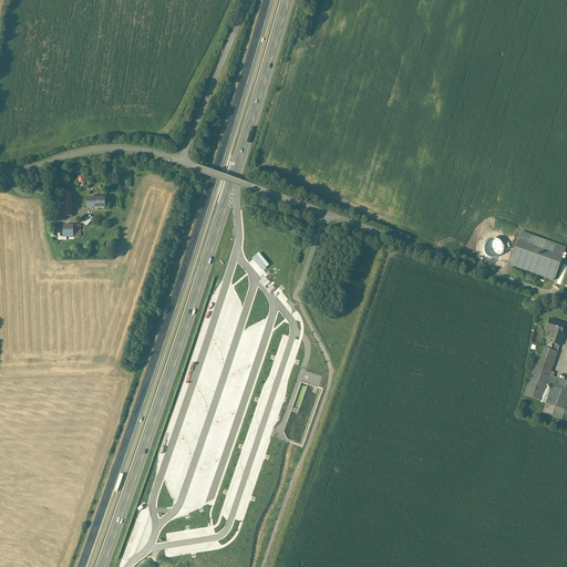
[(71,192),(60,193),(61,209),(58,209),(58,217),(73,216),(71,192)]
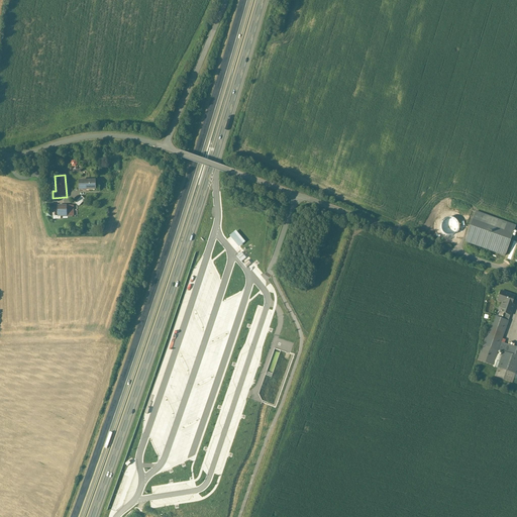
[(95,180),(79,181),(79,191),(96,190),(95,180)]
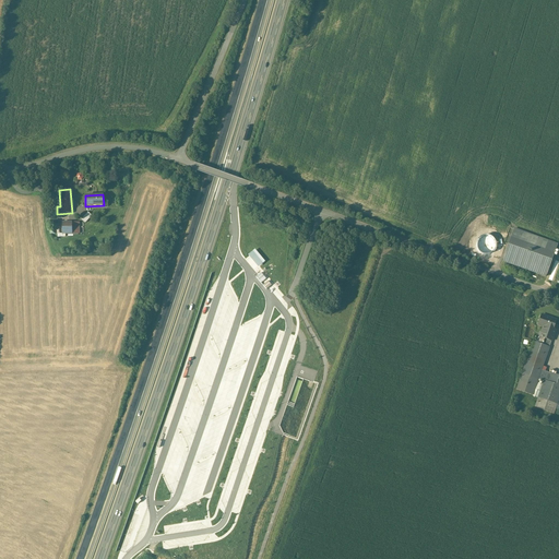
[(86,223),(94,215),(90,211),(83,218),(86,223)]
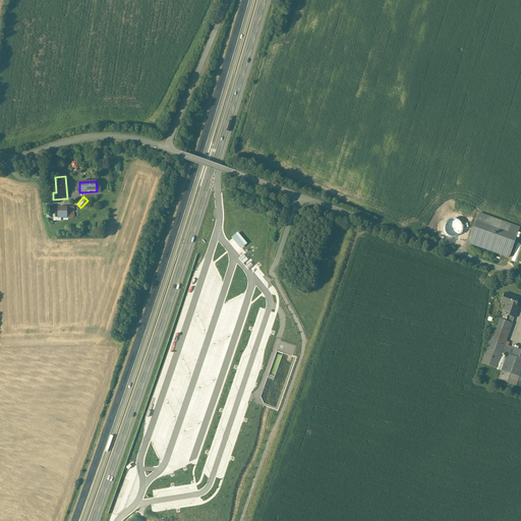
[(70,207),(56,208),(56,219),(71,219),(70,207)]
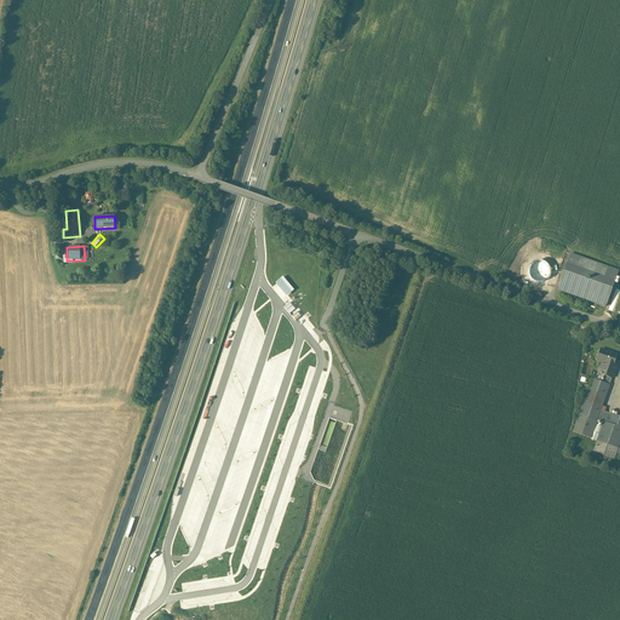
[(569,254),(555,291),(603,309),(616,273),(569,254)]
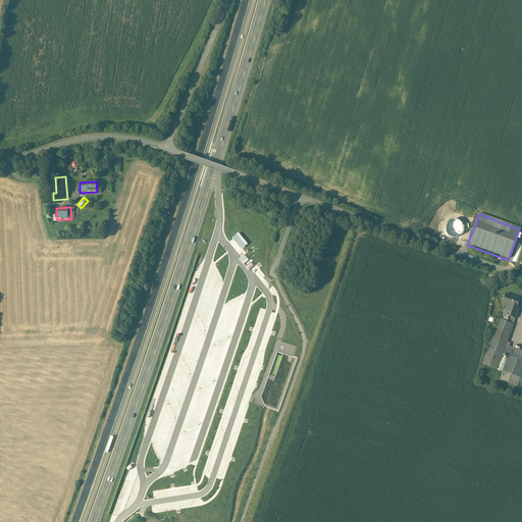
[(249,233),(252,243),(260,240),(258,231),(249,233)]
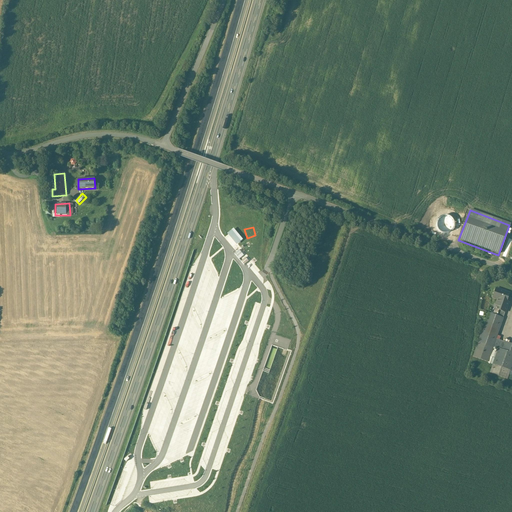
[(233,229),(227,234),(237,246),(243,240),(233,229)]
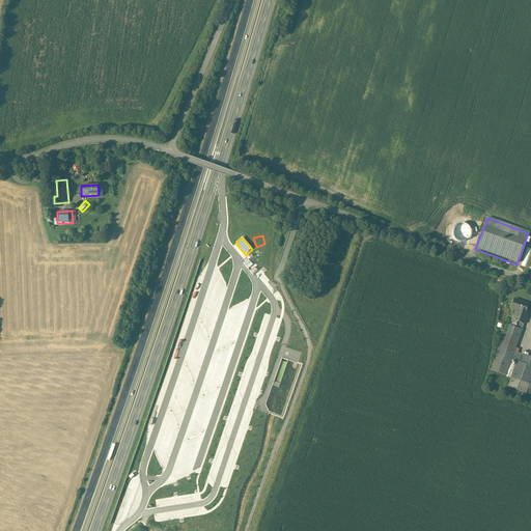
[(528,304),(514,299),(510,308),(515,310),(509,325),(522,330),(528,314),(525,313),(528,304)]
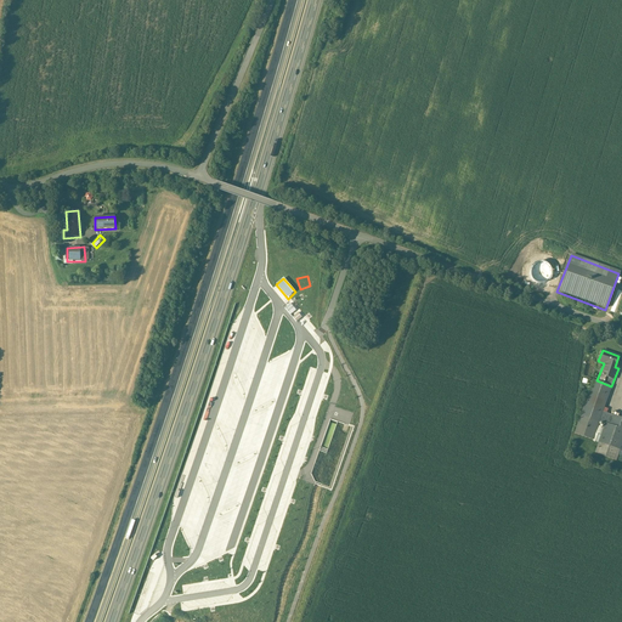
[(574,434),(591,440),(609,386),(592,380),(574,434)]
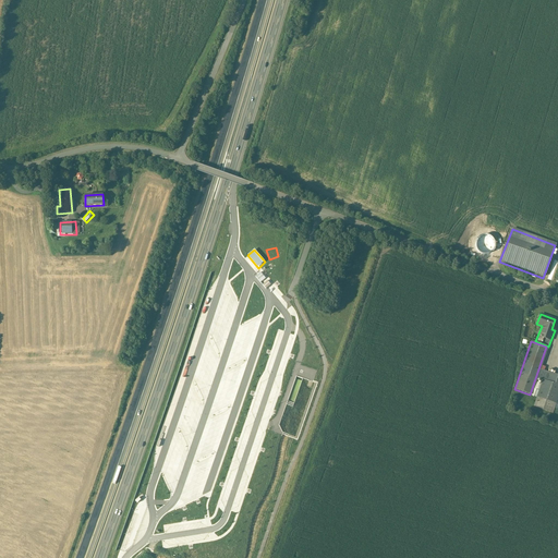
[(557,392),(557,375),(549,373),(546,381),(542,380),(533,405),(552,412),(557,392)]
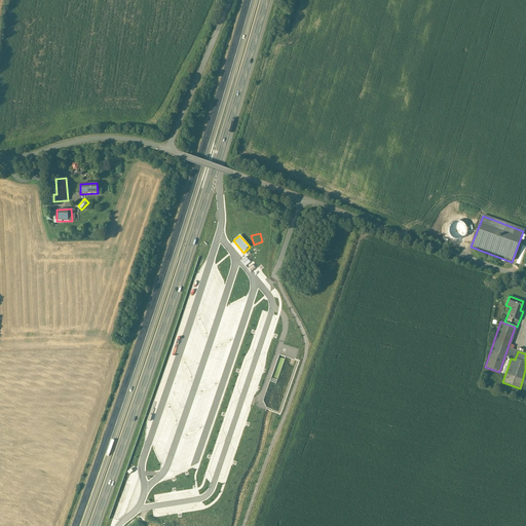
All buildings are outlined.
